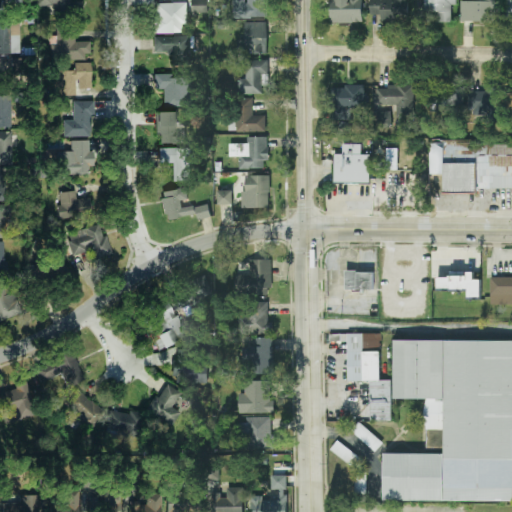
[(69,0),(35,0),(36,6),(54,5),(54,12),(69,12),(69,0)]
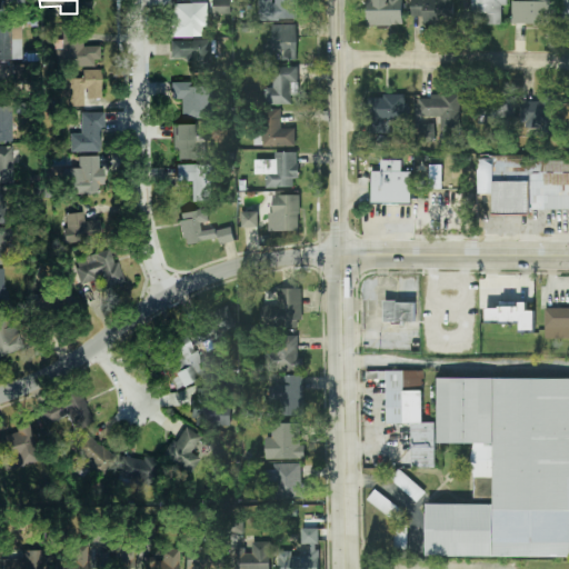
[(231,16),(231,0),(213,0),(213,16),(231,16)]
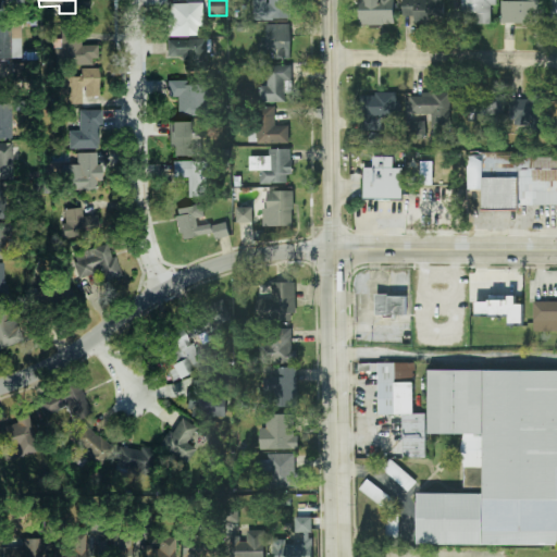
[(293,20),(292,0),(255,0),(256,20),(293,20)]
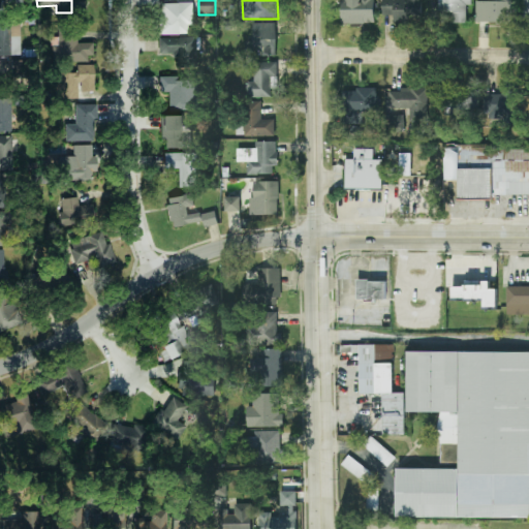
[(374,0),(343,0),(343,24),(374,25),(374,0)]
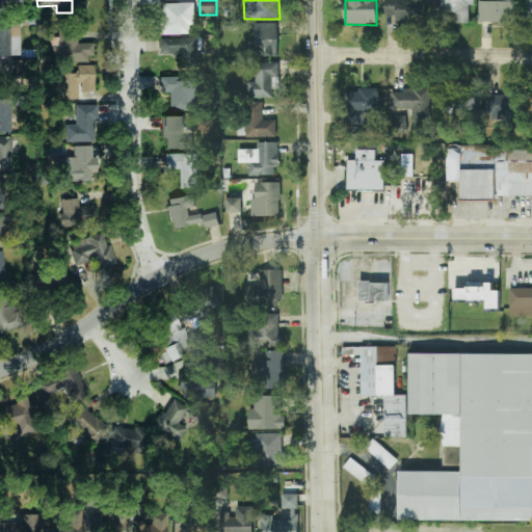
[(423,0),(383,0),(384,17),(395,16),(395,23),(424,23),(423,0)]
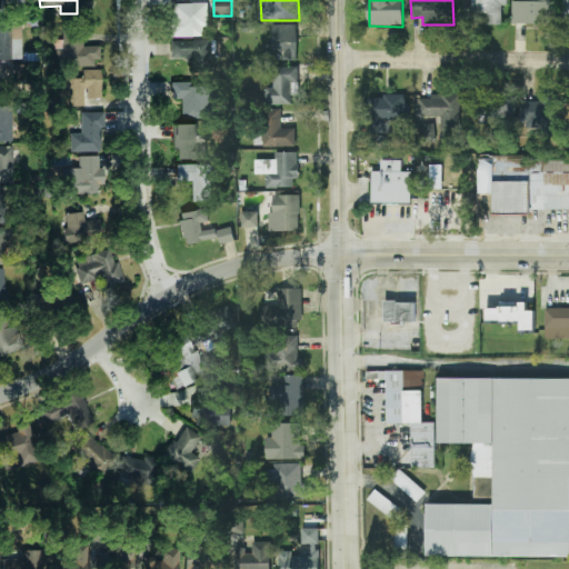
[(507,0),(470,0),(470,23),(501,22),(501,6),(507,6),(507,0)]
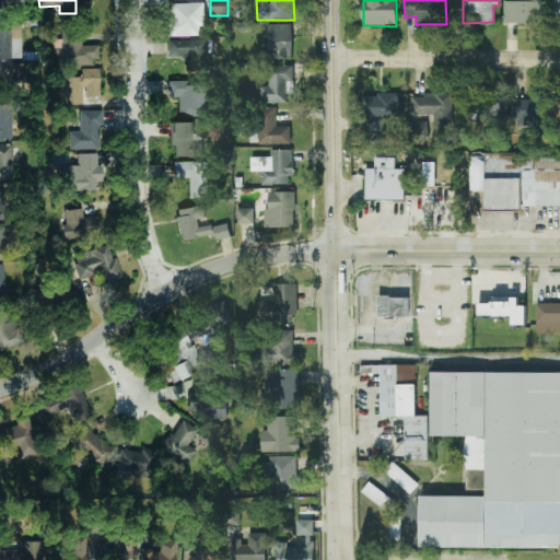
[(548,25),(548,0),(526,0),(526,1),(504,1),(504,24),(548,25)]
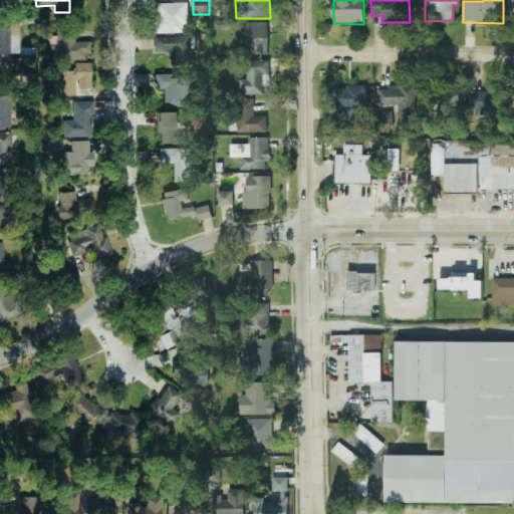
[(187,2),(155,3),(155,33),(187,33),(187,2)]
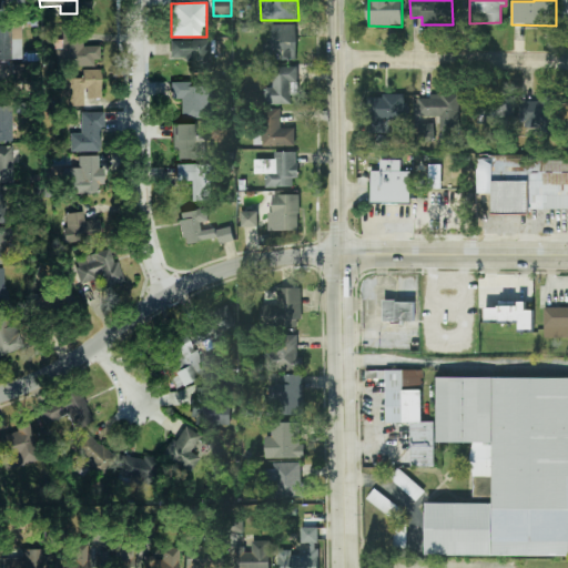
[(20,23),(0,23),(0,59),(21,59),(20,23)]
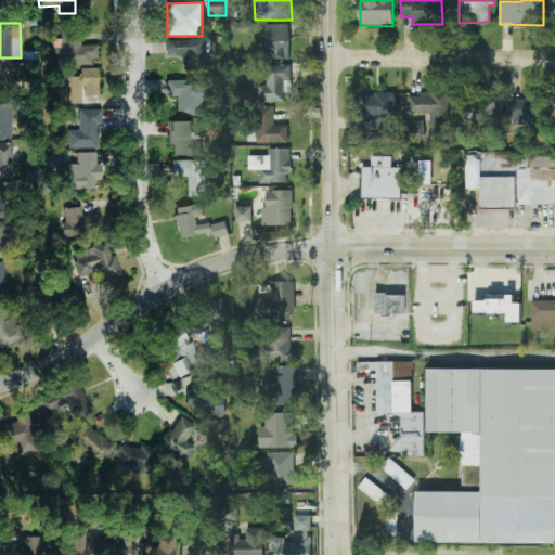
[(289,59),(289,25),(265,25),(266,59),(289,59)]
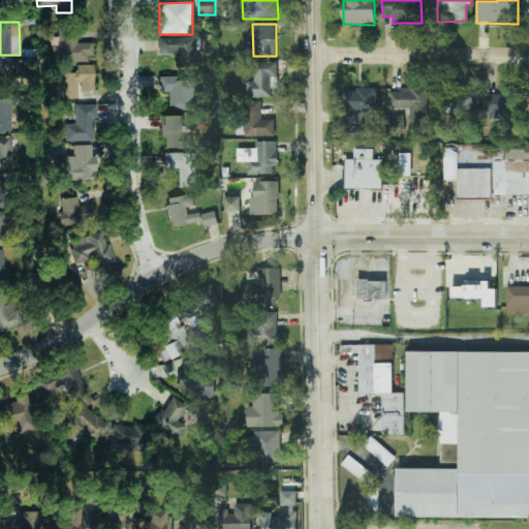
[(75,42),(75,32),(57,32),(58,36),(51,37),(51,61),(91,59),(90,42),(75,42)]
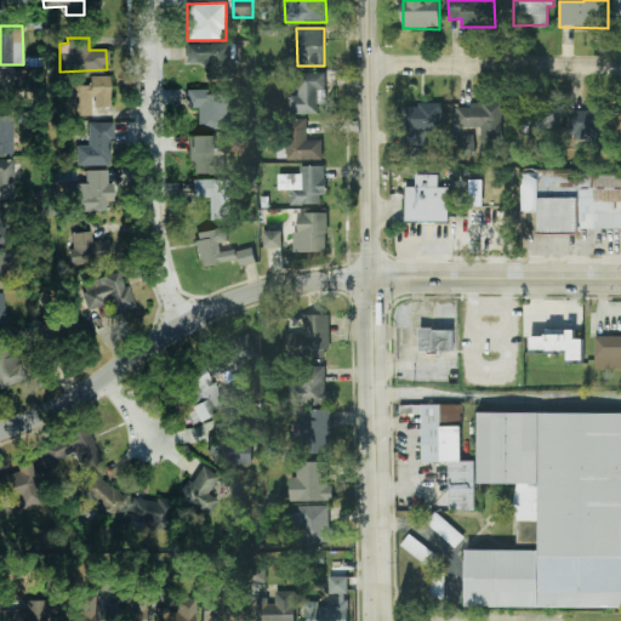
[(209,75),(233,77),(234,44),(187,43),(187,63),(209,64),(209,75)]
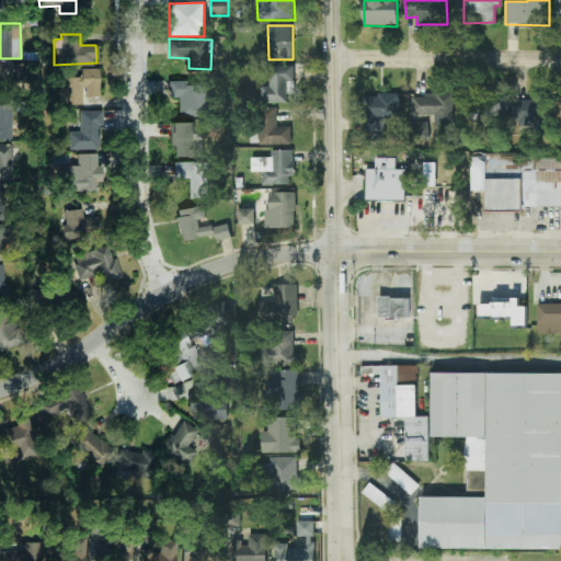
[(262,87),(262,103),(288,103),(288,82),(294,82),(294,66),(270,66),(270,87),(262,87)]
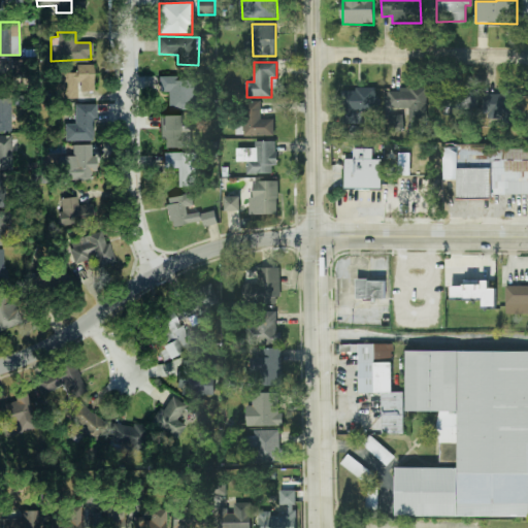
[(94,65),(72,64),(72,69),(63,69),(63,96),(76,96),(76,91),(93,91),(94,65)]
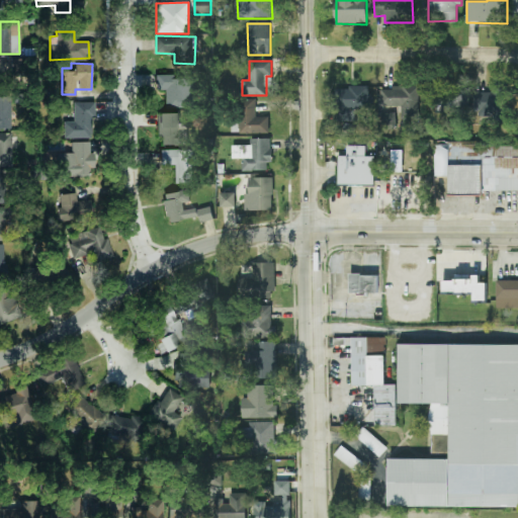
[(157,90),(165,90),(165,103),(194,103),(193,75),(157,76),(157,90)]
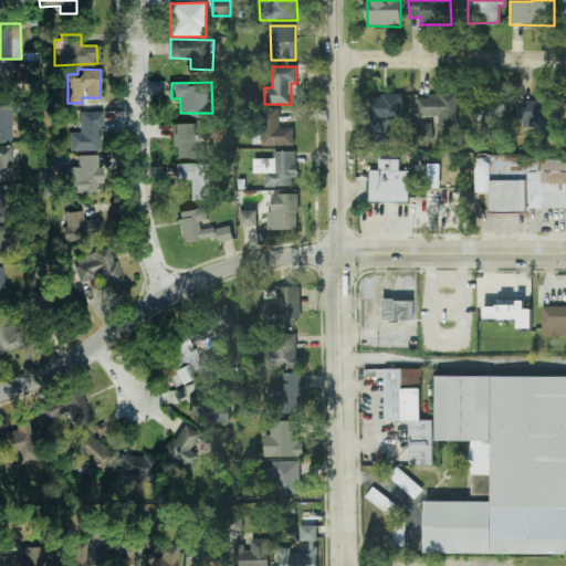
[(407,94),(369,94),(369,133),(389,133),(389,119),(407,119),(407,94)]
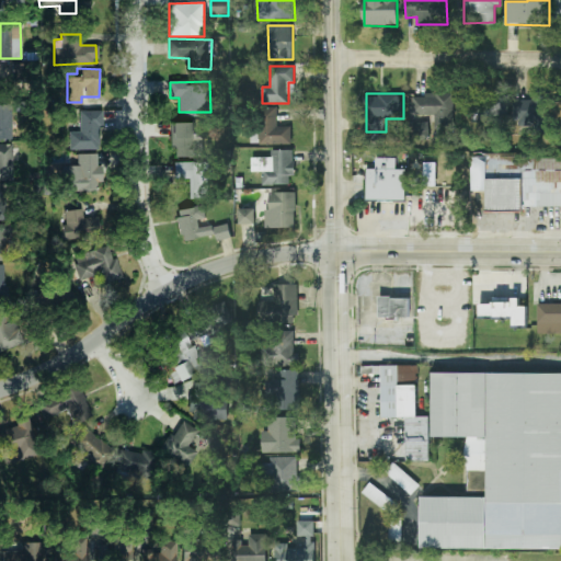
[(413,115),(434,115),(434,128),(454,128),(455,93),(424,93),(424,96),(413,96),(413,115)]
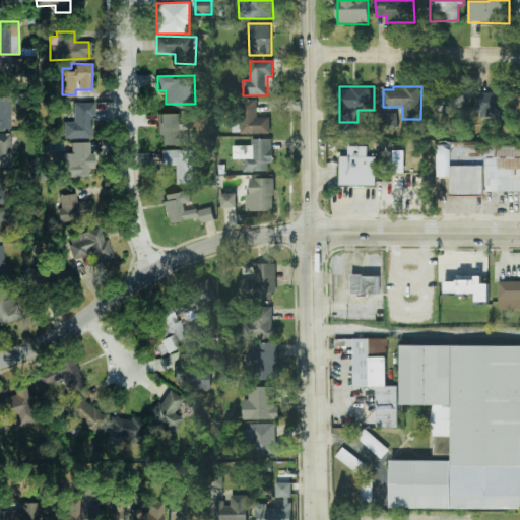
[(510,120),(509,87),(478,88),(479,121),(510,120)]
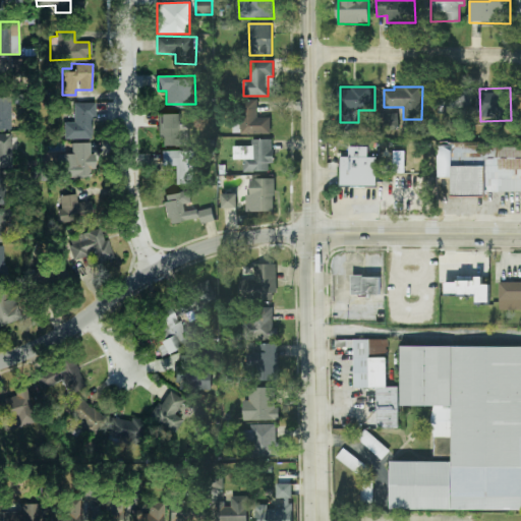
[(433,107),(473,106),(473,89),(432,90),(433,107)]
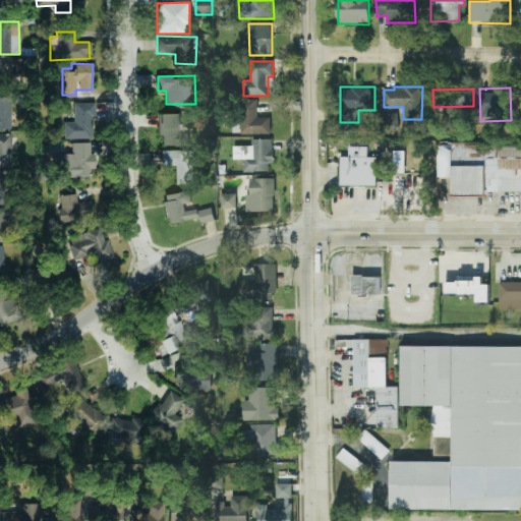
[(0,128),(10,129),(10,96),(0,96),(0,128)]
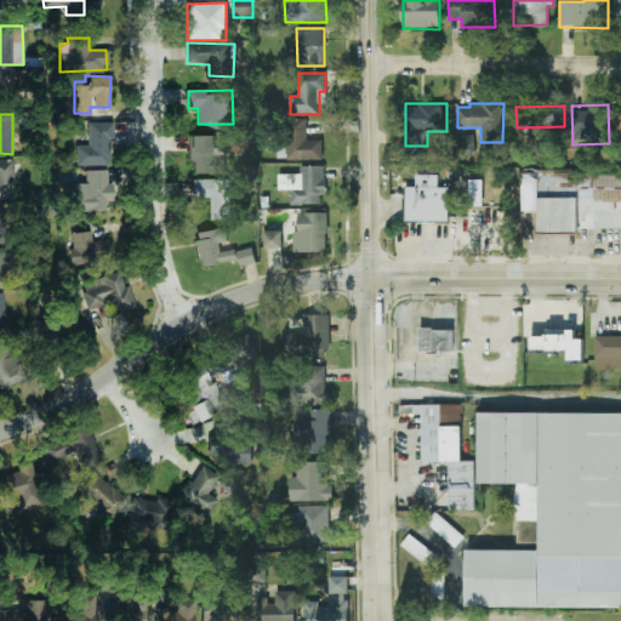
[(323,140),(307,141),(307,118),(288,119),(288,160),(323,160),(323,140)]
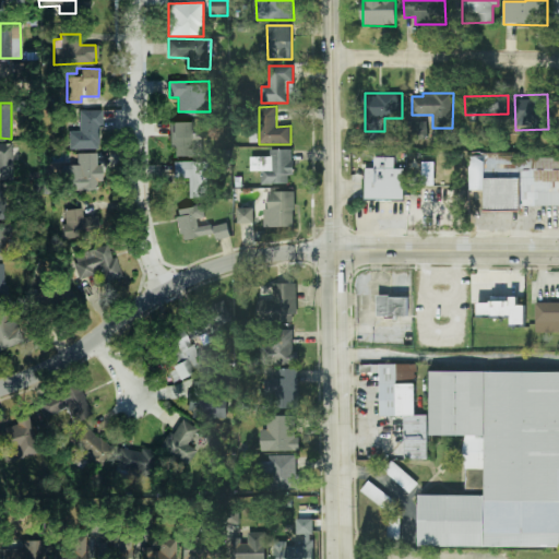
[(68,149),(100,149),(99,109),(79,110),(79,130),(68,130),(68,149)]
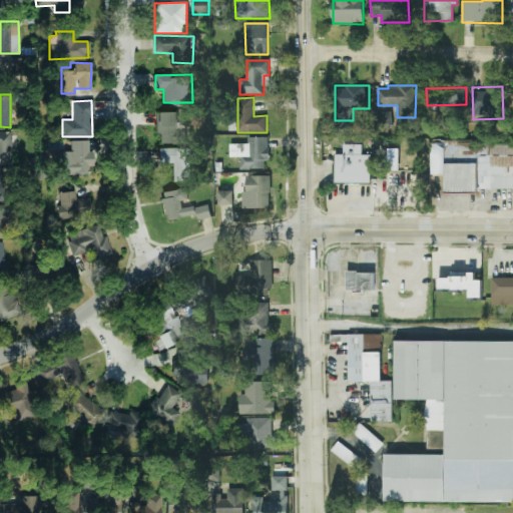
[(176,111),(157,112),(157,143),(187,142),(186,122),(176,122),(176,111)]
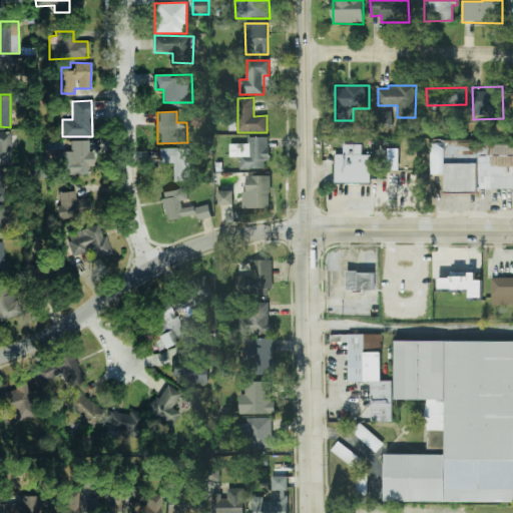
[(393,128),(393,112),(380,111),(379,128),(393,128)]
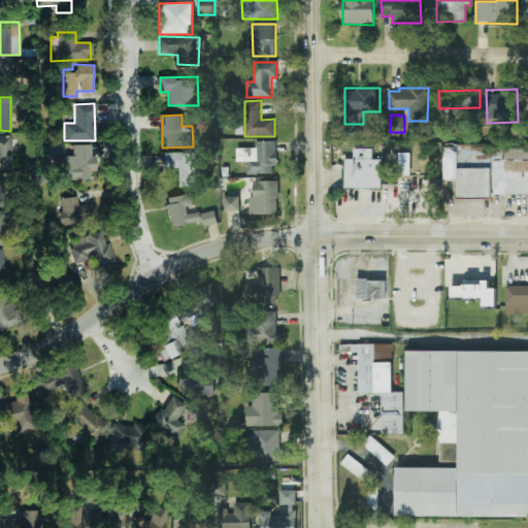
[(0,168),(11,169),(11,135),(0,134),(0,168)]
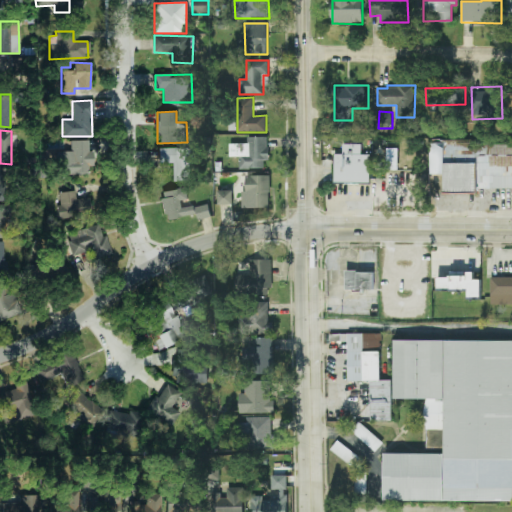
[(267,137),(248,137),(248,144),(238,144),(238,146),(230,146),(230,156),(239,156),(240,169),(268,169),(267,137)]
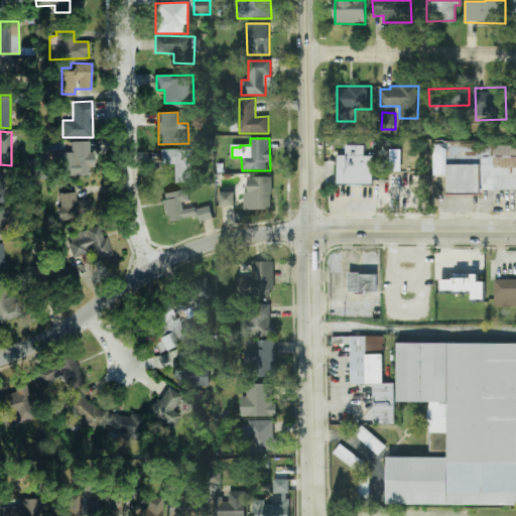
[(65,150),(58,150),(59,175),(92,174),(92,152),(89,152),(89,141),(63,141),(65,150)]
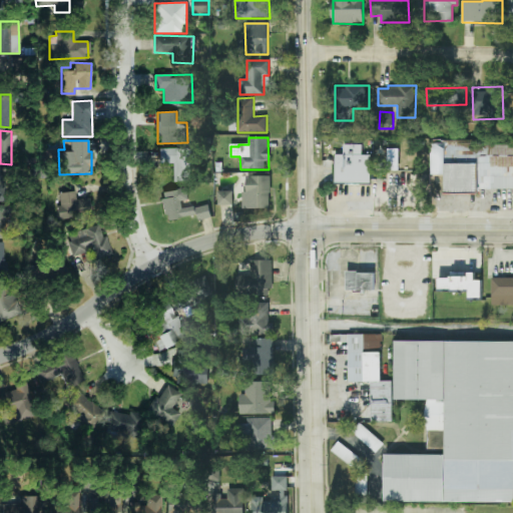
[(431,143),(512,144),(512,190),(476,189),(477,192),(442,193),(444,177),(431,176),(431,143)]
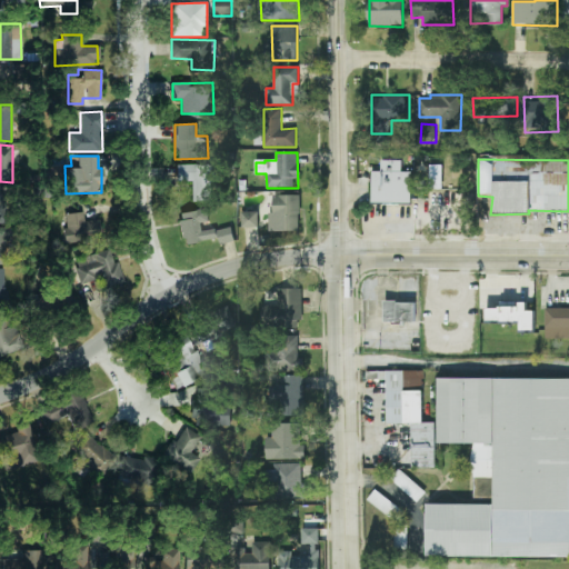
[(371,170),(381,171),(382,160),(402,160),(402,173),(412,171),(413,205),(370,207),(371,170)]
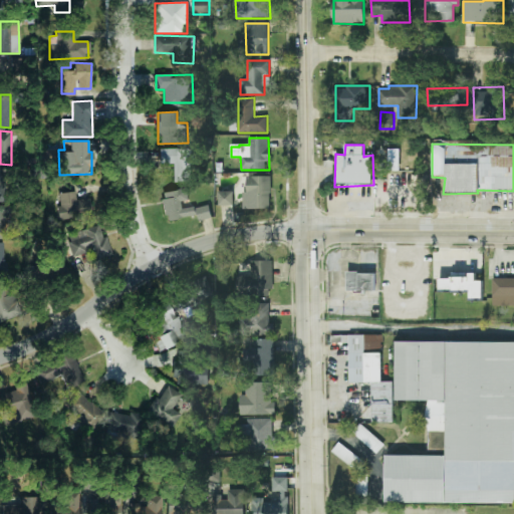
[(198,149),(161,149),(161,164),(173,164),(173,181),(194,181),(194,164),(198,164),(198,149)]
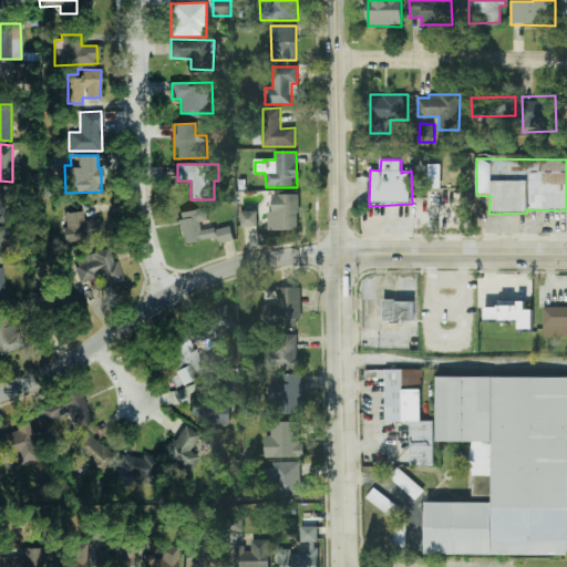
[(299,195),(270,195),(270,230),(299,230),(299,195)]
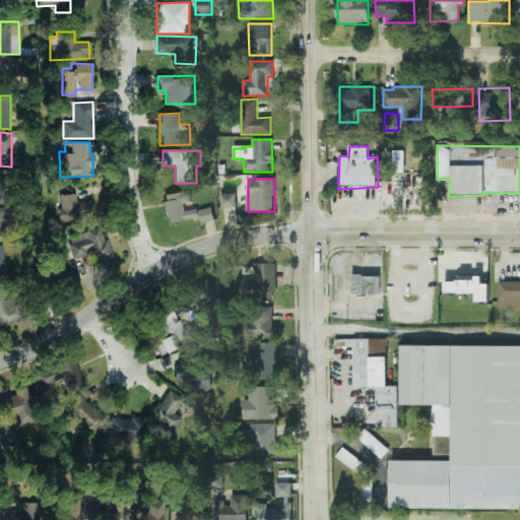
[(76,202),(75,193),(58,195),(62,223),(92,219),(90,200),(76,202)]
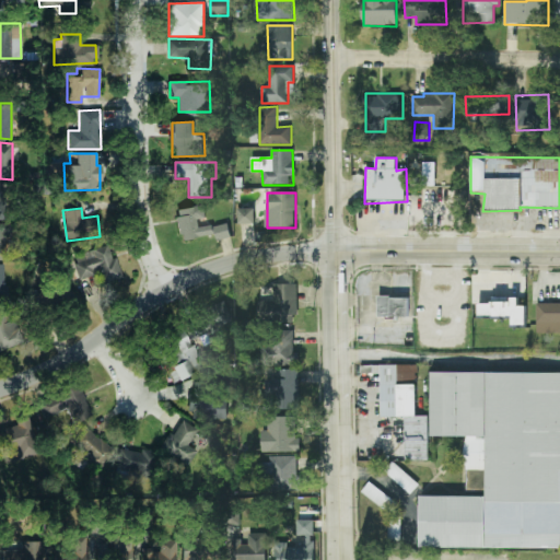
[(255,224),(254,208),(238,209),(238,224),(255,224)]
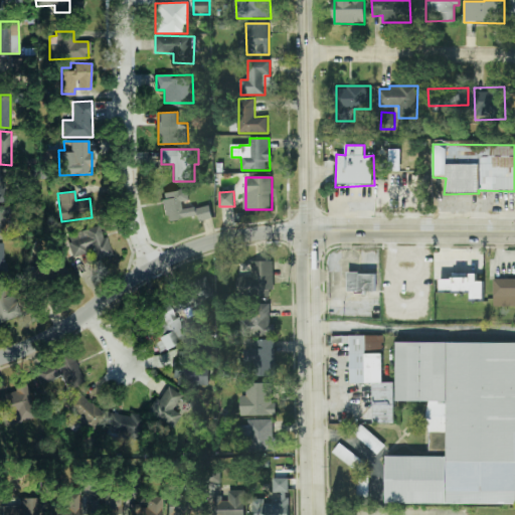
[(166,220),(192,217),(190,200),(164,202),(166,220)]
